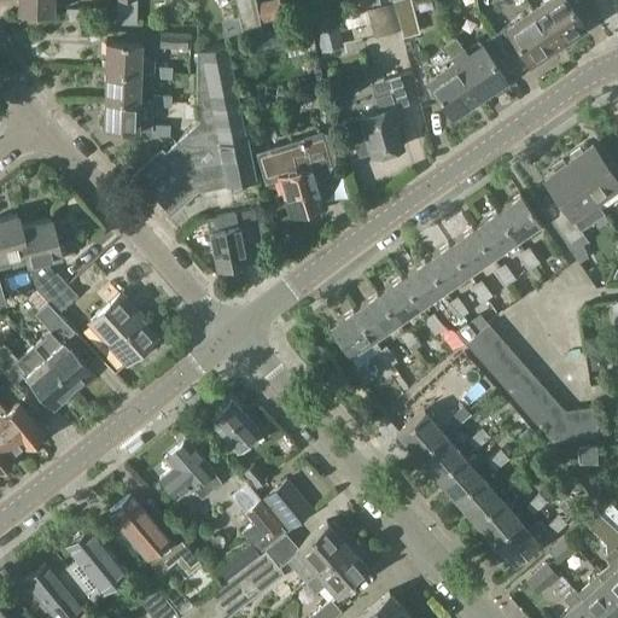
[(16,0),(17,12),(52,13),(52,0),(16,0)]
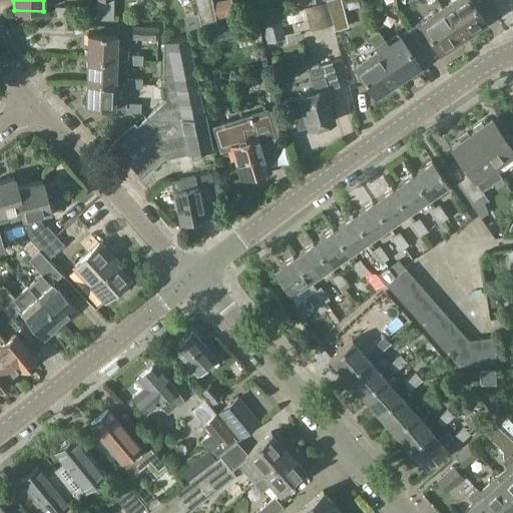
[(211,0),(194,0),(202,31),(217,27),(211,0)]
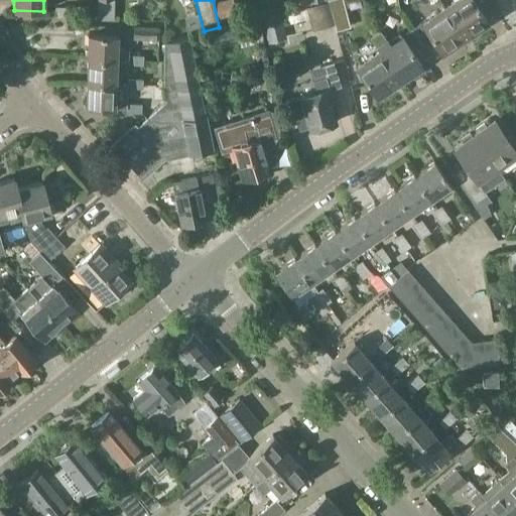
[(237,17),(233,0),(222,0),(215,2),(219,21),(237,17)]
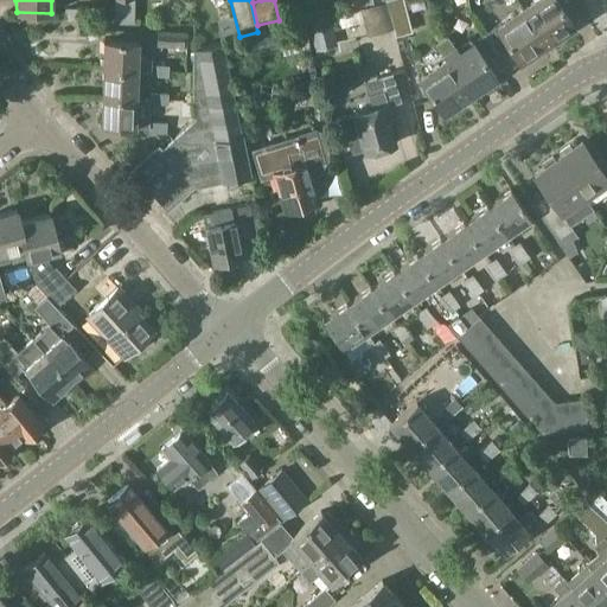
[(363,0),(340,0),(343,10),(365,5),(363,0)]
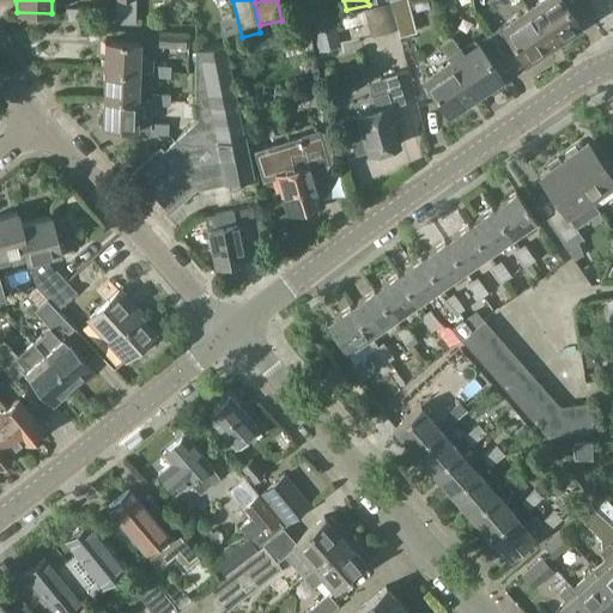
[(389,0),(389,1),(396,30),(398,29),(399,36),(416,32),(408,0),(389,0)]
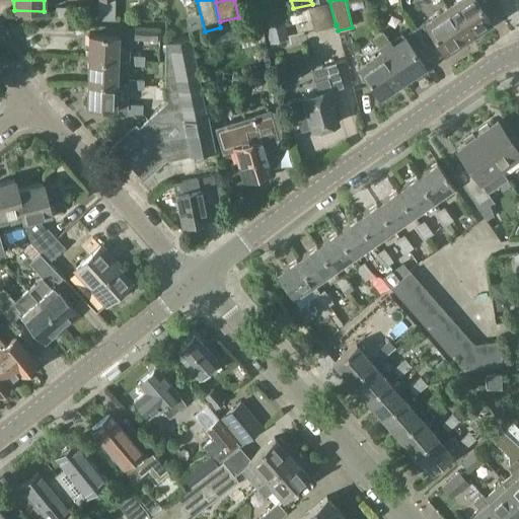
[(400,0),(403,11),(418,7),(415,0),(400,0)]
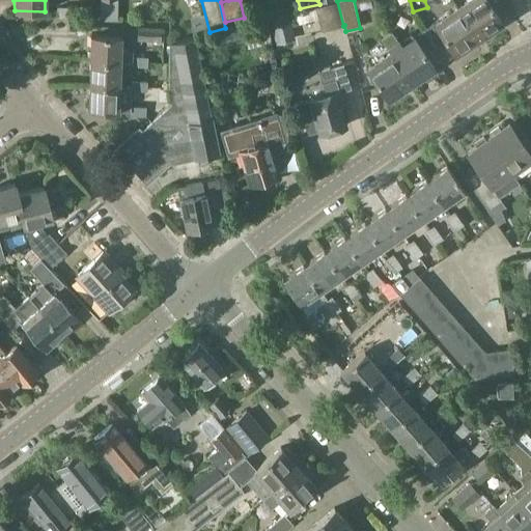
[(485,0),(467,0),(456,8),(476,38),(487,31),(490,34),(500,28),(498,25),(501,23),(485,0)]
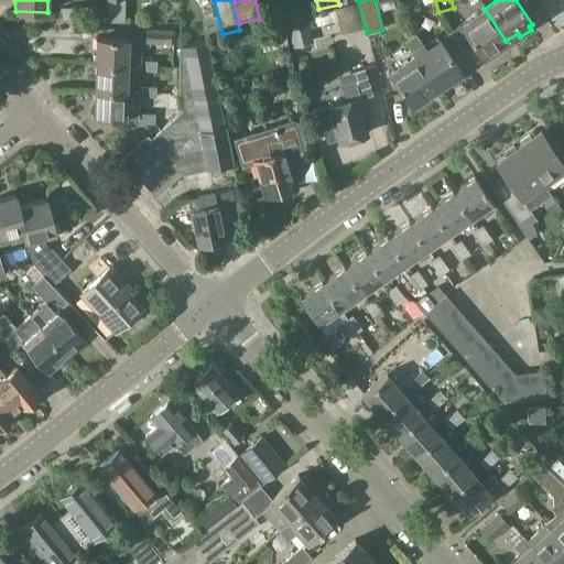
[(339,4),(318,9),(321,22),(338,19),(340,32),(365,28),(358,1),(339,4)]
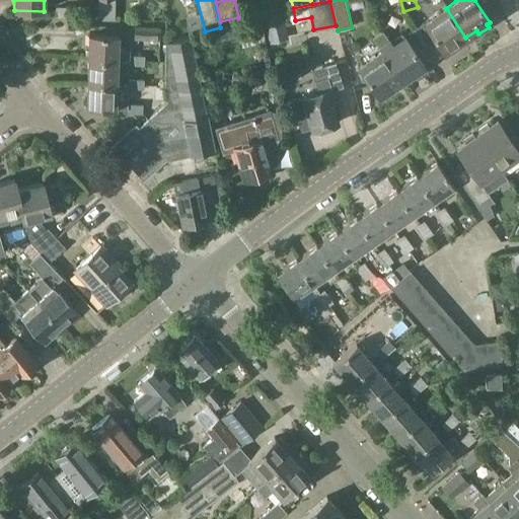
[(72,17),(72,7),(56,6),(56,16),(72,17)]
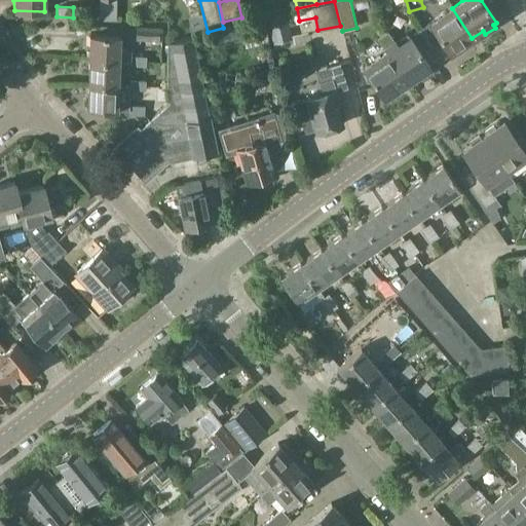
[(472,38),(452,8),(421,29),(434,46),(442,41),(449,52),(452,50),(455,54),(465,47),(463,44),(472,38)]
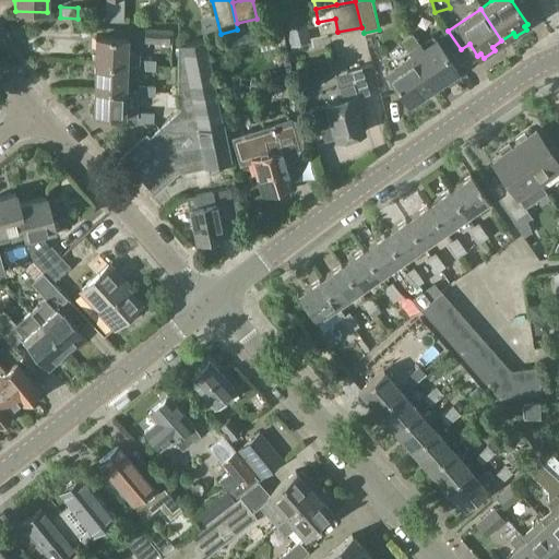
[(284,16),(293,55),(313,49),(305,12),(284,16)]
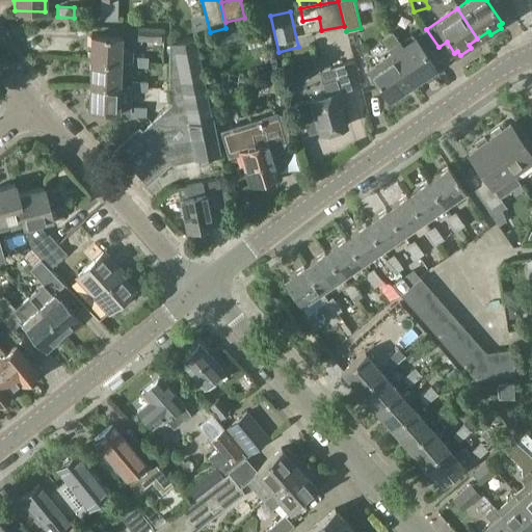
[(101,34),(89,34),(88,60),(131,60),(131,56),(131,51),(121,51),(121,35),(123,35),(123,28),(123,27),(101,26),(101,34)]
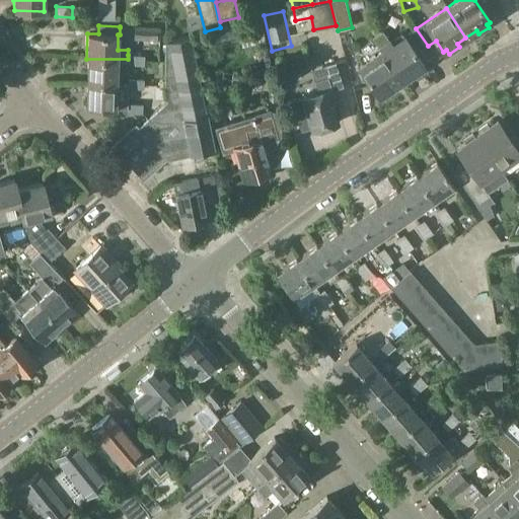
[(134,26),(134,40),(149,40),(157,40),(158,27),(134,26)]
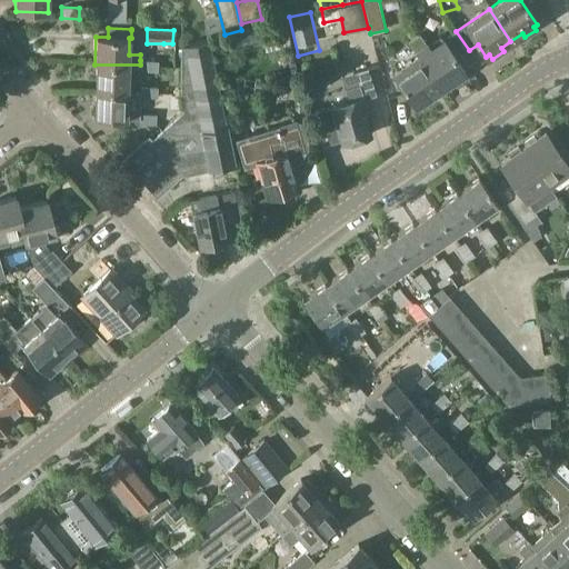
[(417,57),(439,89),(450,82),(452,86),(465,78),(462,75),(465,73),(442,40),(428,49),(418,33),(407,40),(417,57)]
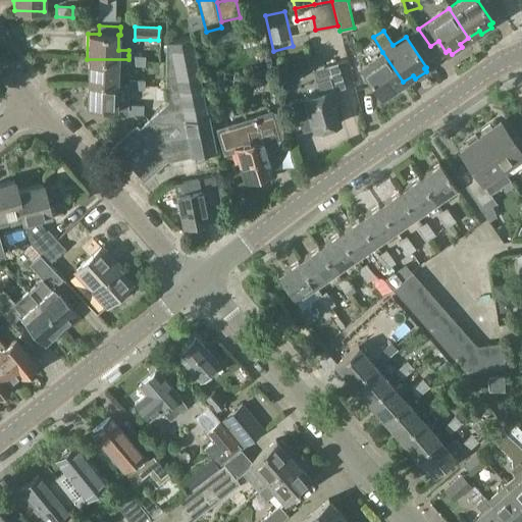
[(113,146),(145,180),(166,161),(216,153),(209,117),(208,115),(207,114),(193,46),(192,36),(165,43),(165,67),(165,85),(165,100),(168,103),(139,127),(137,125),(113,146)]
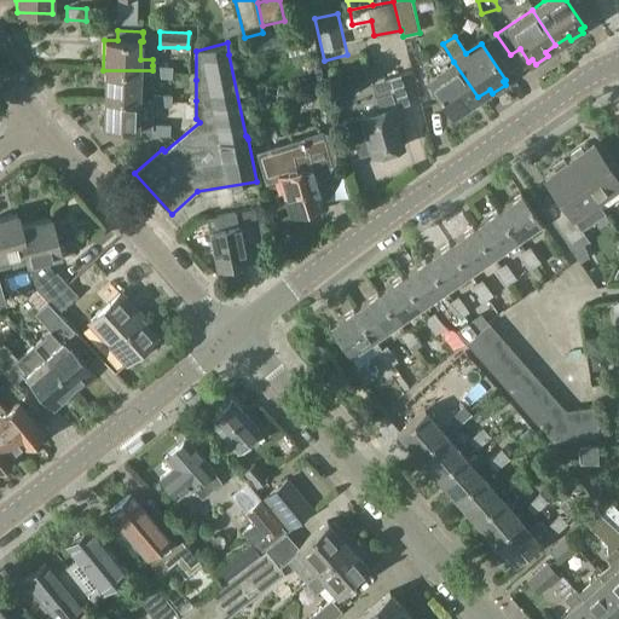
[(478,97),(453,62),(427,80),(451,115),(455,113),(458,116),(470,109),(467,104),(478,97)]
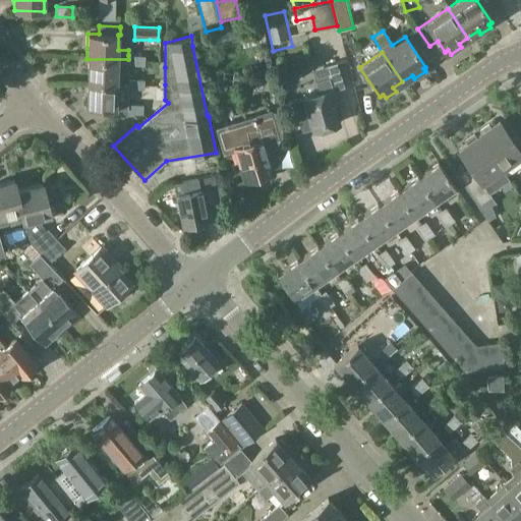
[(128,59),(128,64),(145,64),(145,55),(128,55),(128,59)]
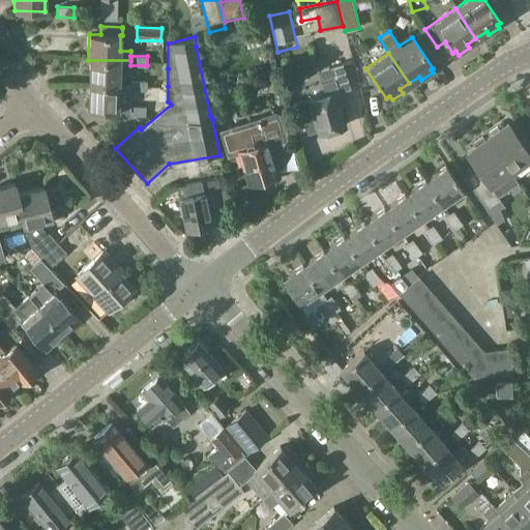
[(130,60),(88,60),(88,85),(130,86),(130,81),(130,65),(130,60)]
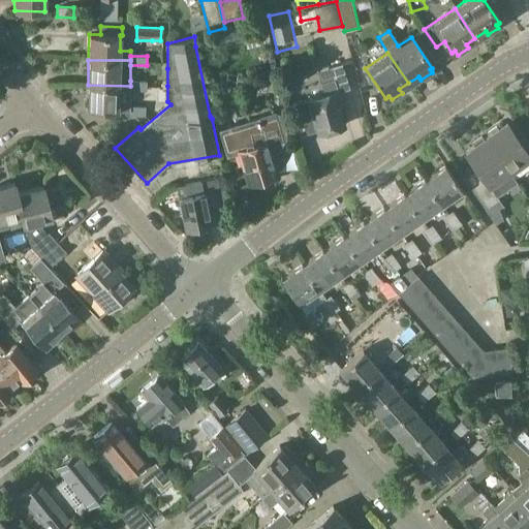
[(342,64),(329,68),(317,71),(320,79),(316,85),(305,88),(308,99),(292,103),(300,127),(305,125),(307,133),(317,130),(318,133),(343,126),(337,105),(341,103),(338,92),(349,88),(342,64)]
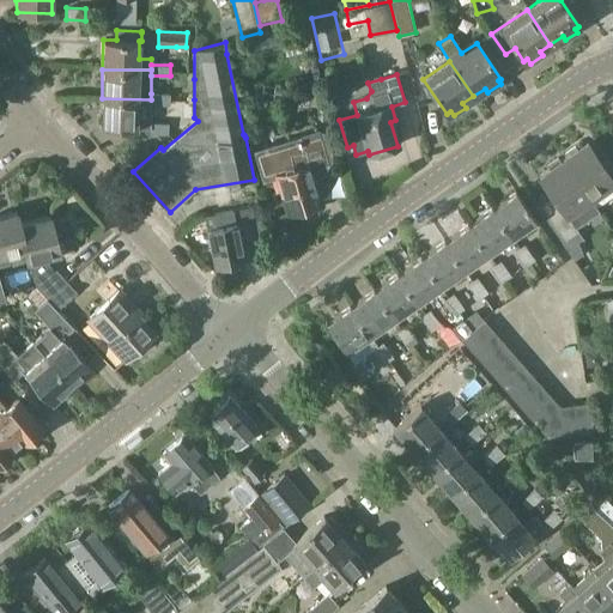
[(151,93),(151,99),(150,104),(169,104),(170,93),(151,93)]
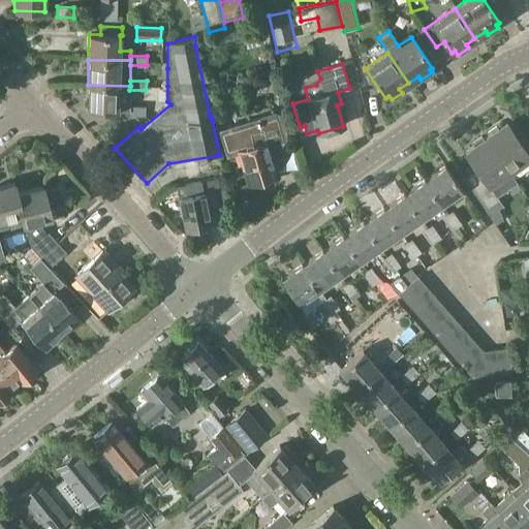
[(130,86),(88,85),(87,111),(118,111),(129,111),(129,105),(129,90),(130,86)]
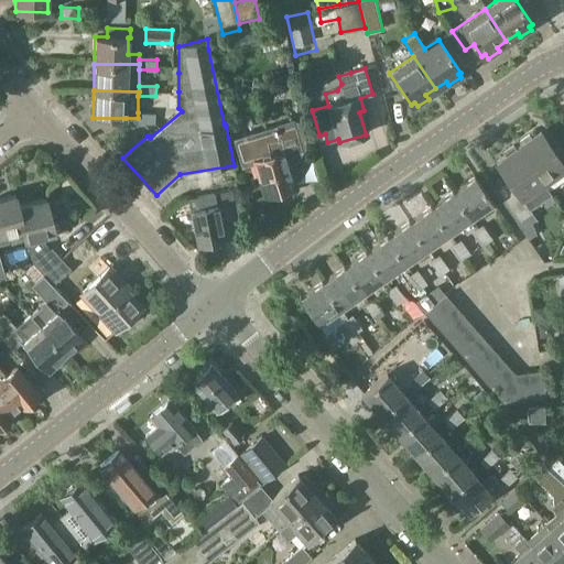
[(138,118),(138,122),(155,122),(155,112),(138,112),(138,118)]
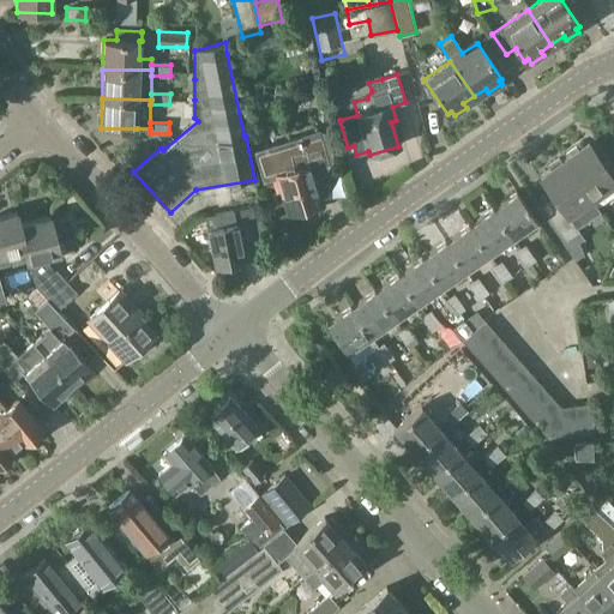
[(566,154),(567,157),(564,160),(593,198),(613,182),(613,179),(589,143),(581,149),(577,146),(566,154)]
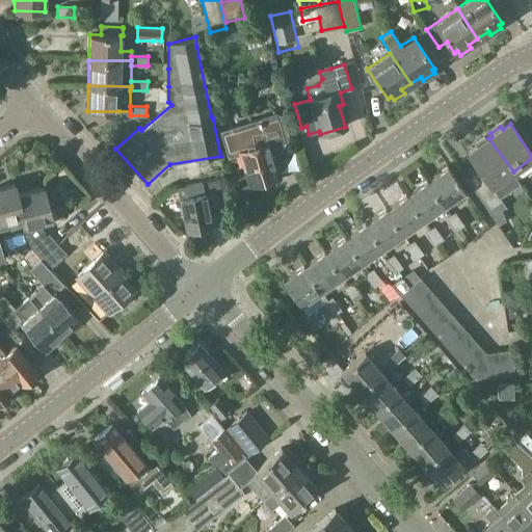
[(270,156),(273,155),(269,141),(267,142),(263,130),(250,134),(255,147),(240,152),(251,184),(276,176),(270,156)]
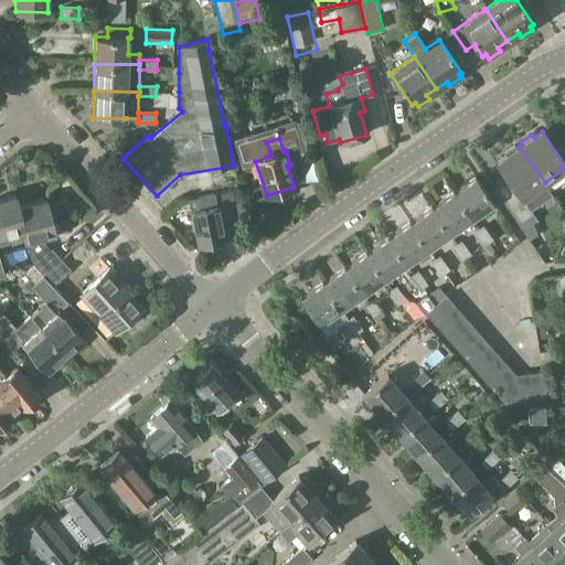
[(533,211),(532,209),(553,194),(545,182),(519,147),(518,148),(515,146),(504,153),(505,156),(497,162),(516,191),(505,199),(521,220),(533,211)]
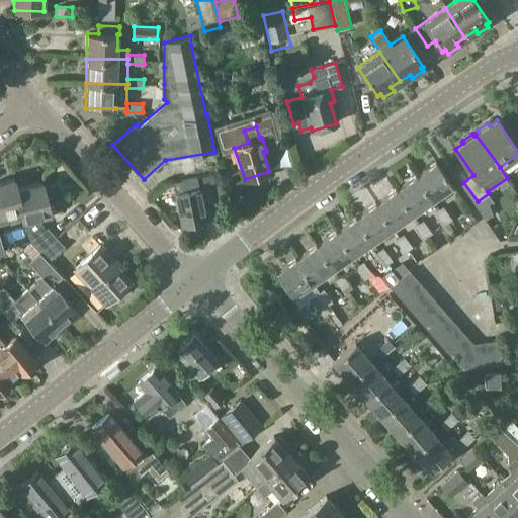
[(418,174),(434,198),(453,184),(437,161),(418,174)]
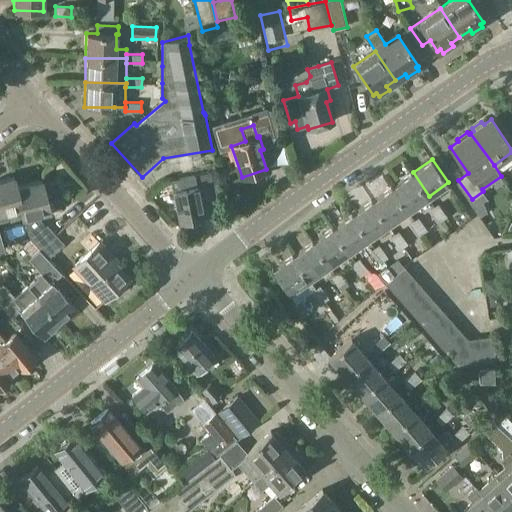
[(216,172),(197,176),(199,185),(207,184),(207,186),(209,197),(221,194),(218,183),(216,172)]
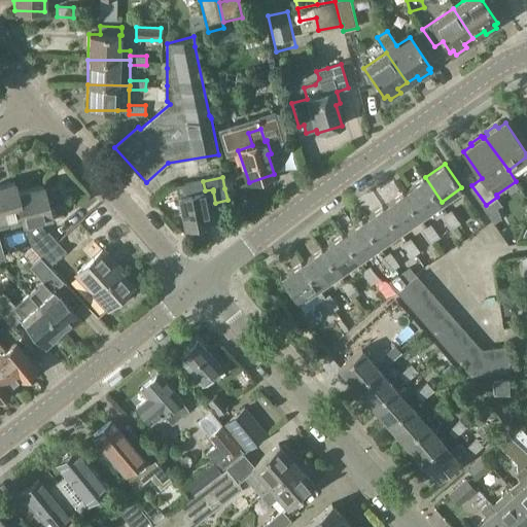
[(442,202),(425,177),(405,191),(421,216),(442,202)]
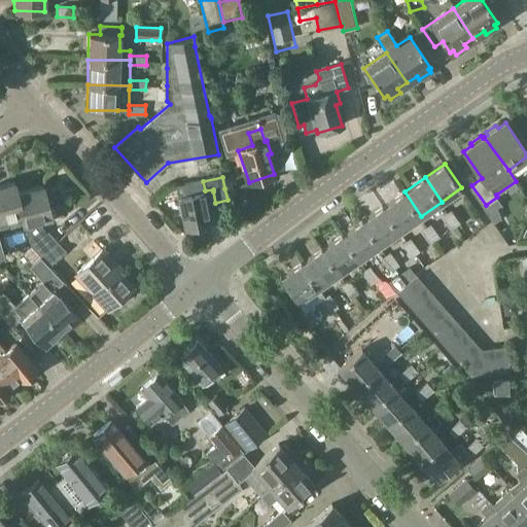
[(185,230),(210,224),(203,191),(201,180),(176,185),(179,197),(178,197),(185,230)]
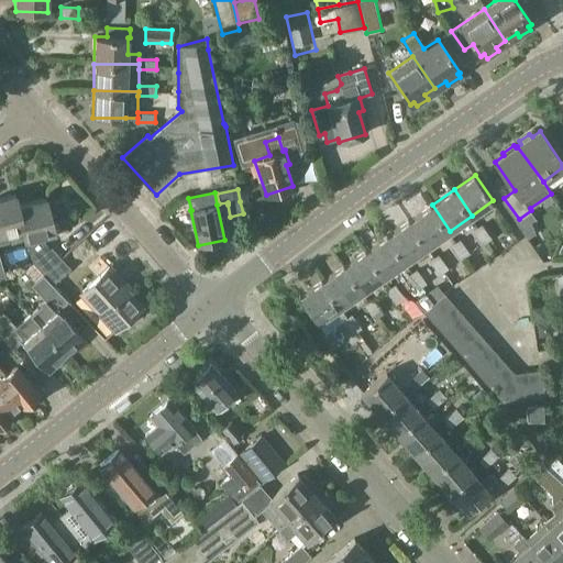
[(0,243),(8,242),(6,233),(22,229),(25,228),(18,205),(15,195),(0,198),(0,243)]
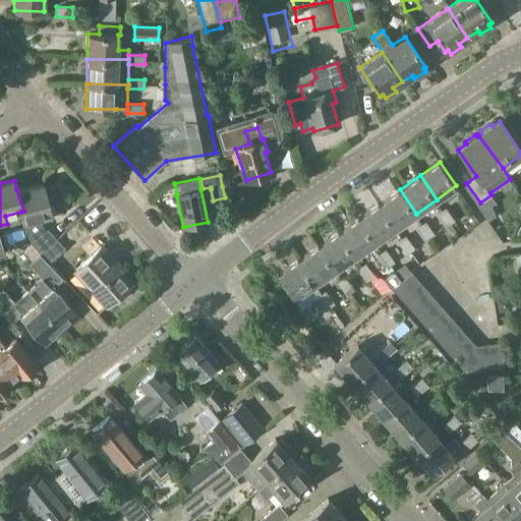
[(47,230),(38,219),(62,213),(57,192),(46,195),(43,183),(17,190),(14,180),(16,189),(23,211),(20,212),(23,222),(32,244),(41,254),(57,240),(58,240),(48,229),(47,230)]
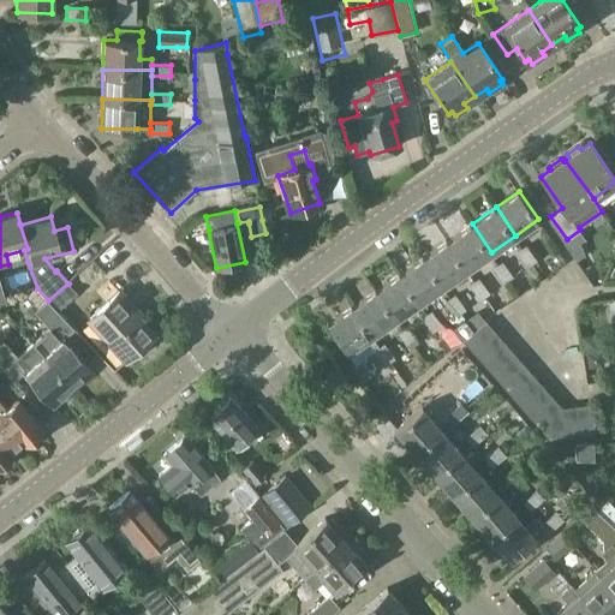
[(491,252),(472,224),(447,240),(467,268),(491,252)]
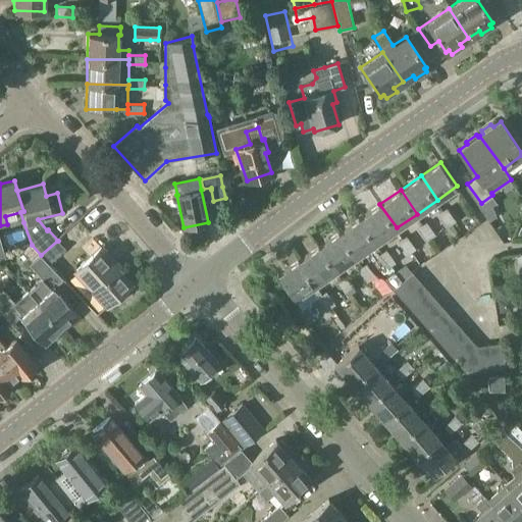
[(379,204),(359,218),(376,242),(397,227),(379,204)]
